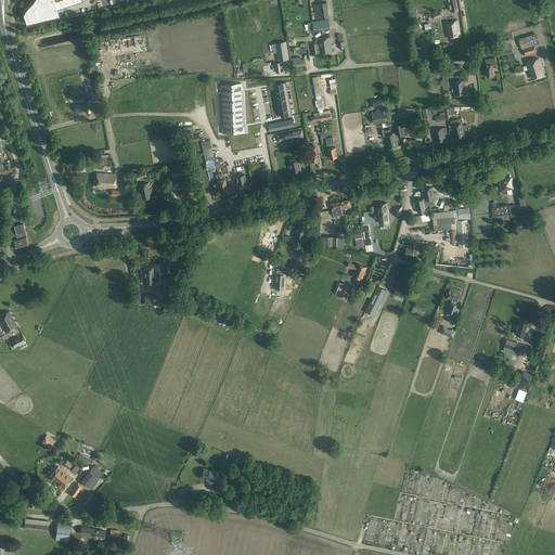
[(82,0),(34,0),(33,1),(31,3),(30,4),(29,5),(28,7),(27,8),(26,9),(26,10),(25,11),(24,12),(24,13),(23,14),(26,22),(26,24),(61,16),(57,9),(82,0)]
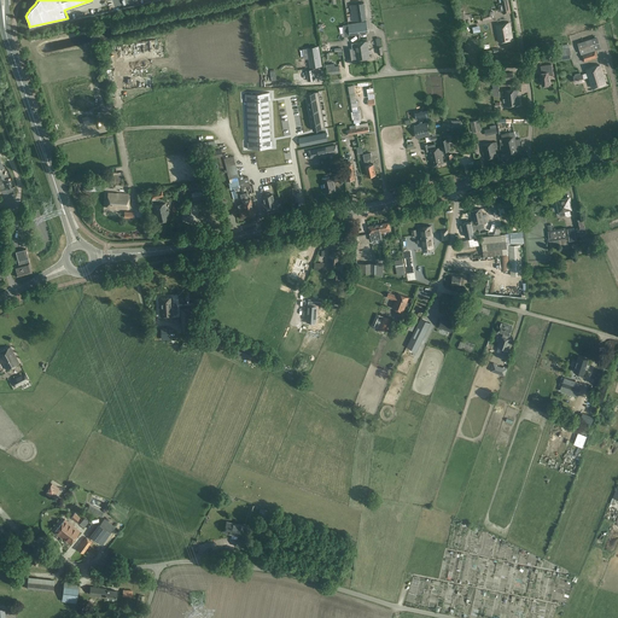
[(501,0),(505,15),(511,13),(508,0),(501,0)]
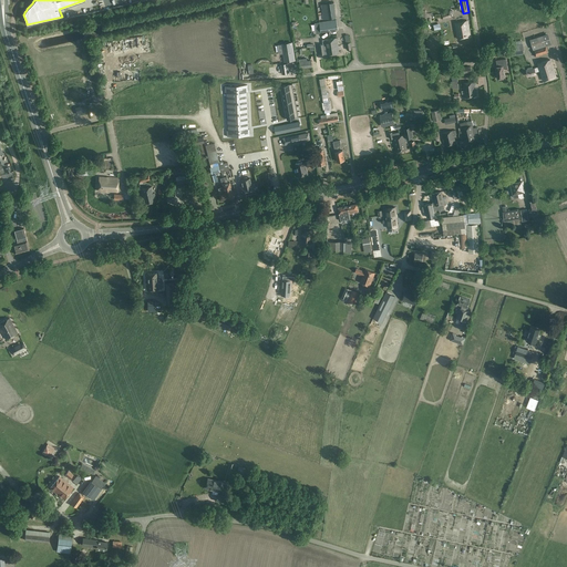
[(323,20),(329,19),(336,18),(334,2),(321,4),(323,20)]
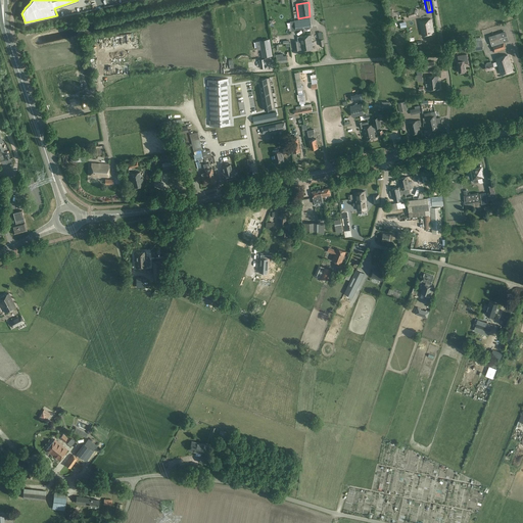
[(311,18),(303,19),(298,19),(294,20),(290,21),(291,30),(296,30),(312,28),(311,18)]
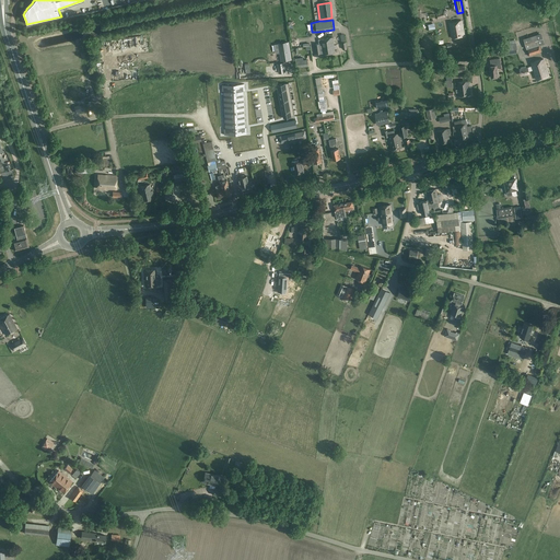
[(465,36),(464,33),(462,21),(450,24),(453,38),(465,36)]
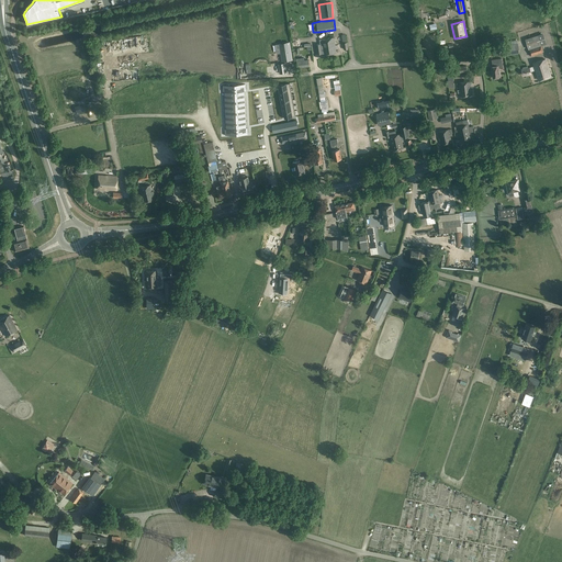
[(530,56),(543,52),(541,45),(547,44),(543,33),(538,35),(526,40),(530,56)]
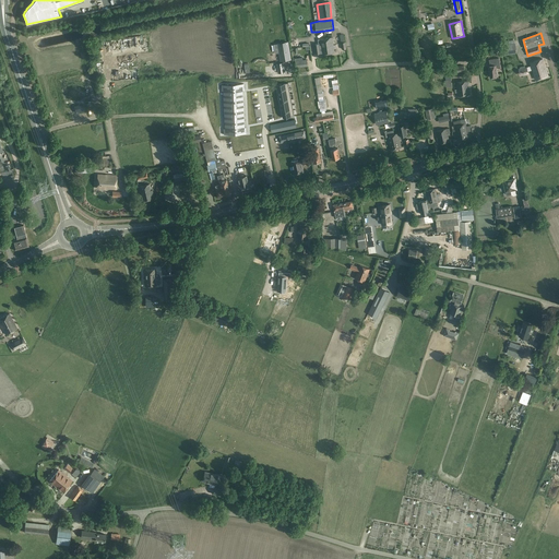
[(334,52),(334,48),(336,48),(336,45),(333,46),(332,37),(320,39),(321,44),(314,44),(316,54),(322,54),(322,55),(334,52)]
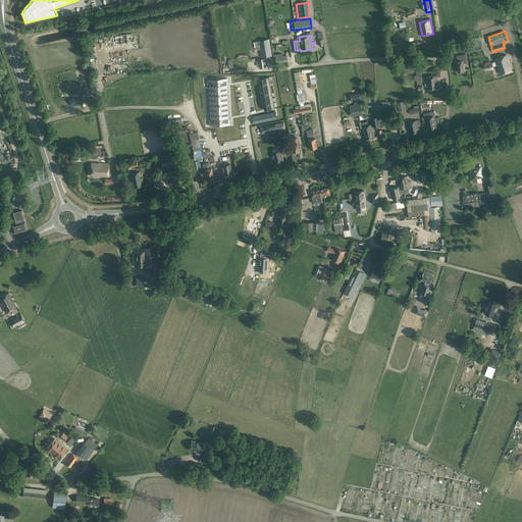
[(268,40),(256,42),(257,50),(261,49),(262,57),(271,55),(268,40)]
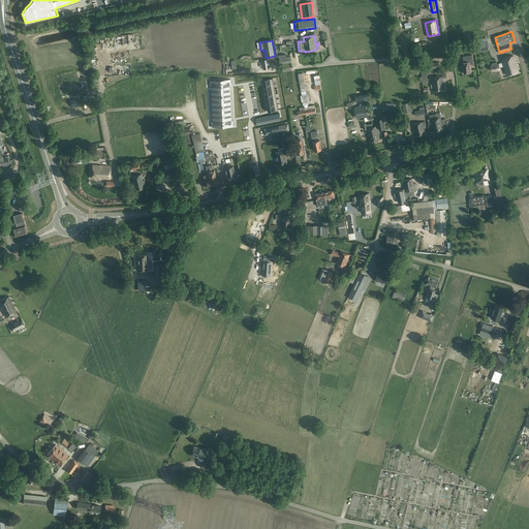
[(475,52),(489,50),(488,41),(474,42),(475,52)]
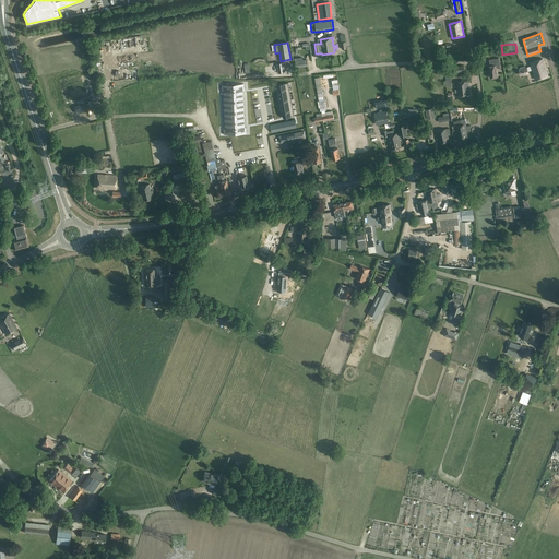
[(308,66),(307,60),(302,60),(302,58),(295,58),(296,68),(308,66)]
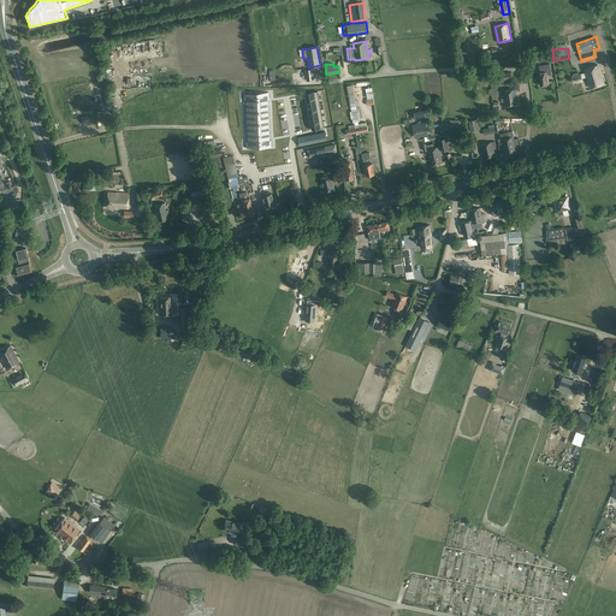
[(540,86),(549,84),(548,75),(551,75),(550,64),(539,66),(540,72),(539,73),(540,86)]
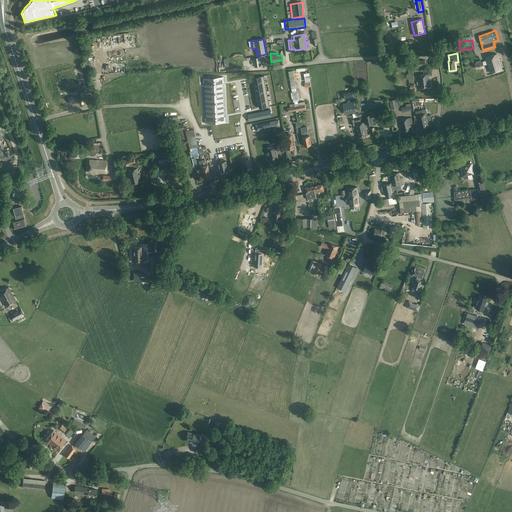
[(497,54),(486,58),(490,73),(502,69),(497,54)]
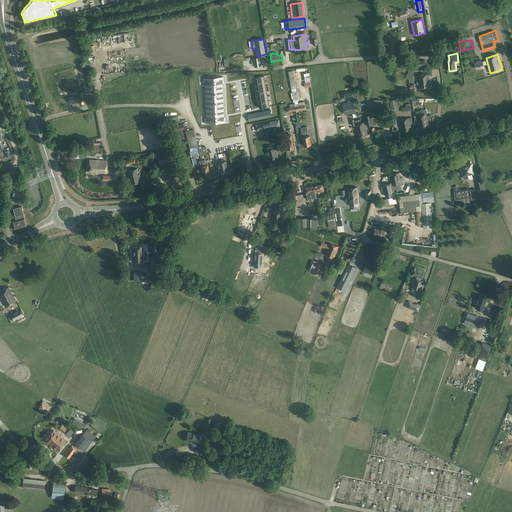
[(481,62),(481,61),(476,61),(476,63),(475,63),(476,69),(483,67),(482,62),(481,62)]
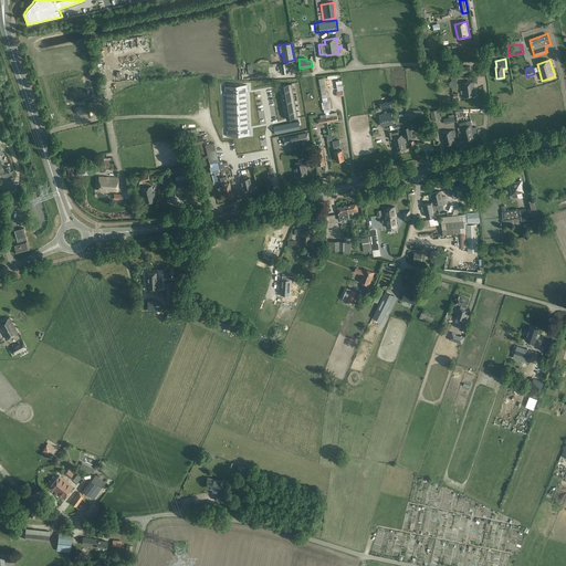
[(324,79),(320,79),(325,113),(331,112),(329,109),(332,109),(329,100),(328,101),(324,79)]
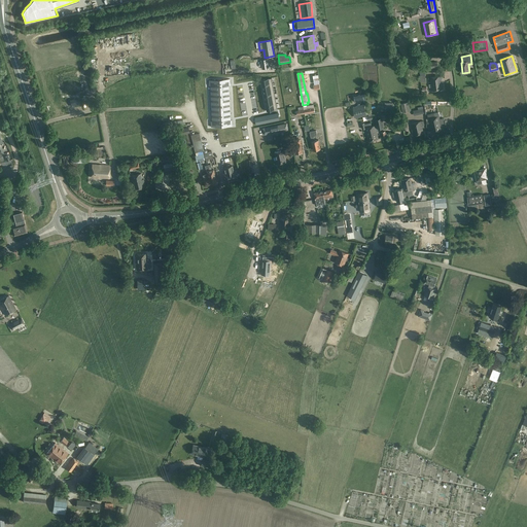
[(430,77),(431,84),(429,84),(429,86),(431,86),(431,91),(443,90),(442,75),(430,77)]
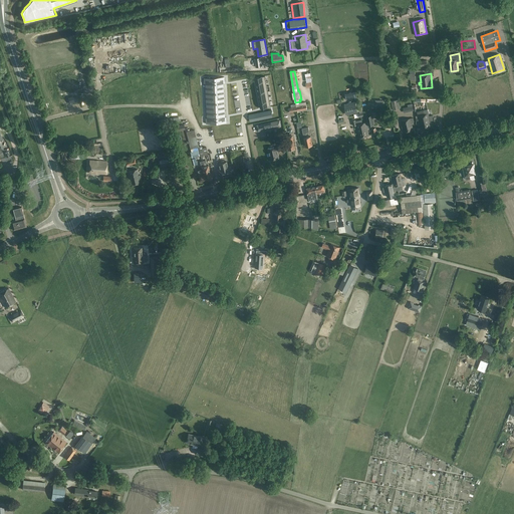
[(401,108),(399,99),(391,101),(393,110),(401,108)]
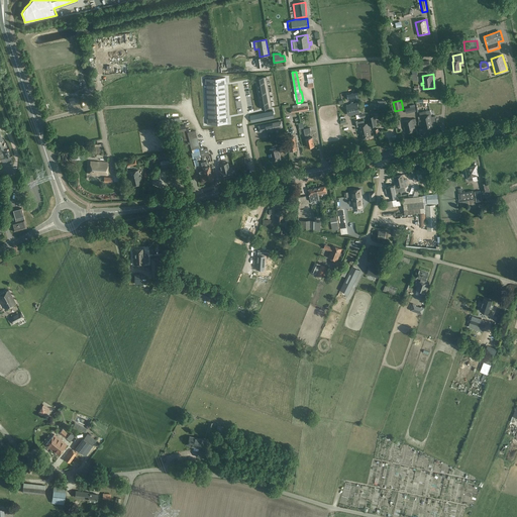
[(359,112),(362,112),(362,109),(359,102),(357,103),(357,102),(346,105),(348,116),(359,113),(359,112)]
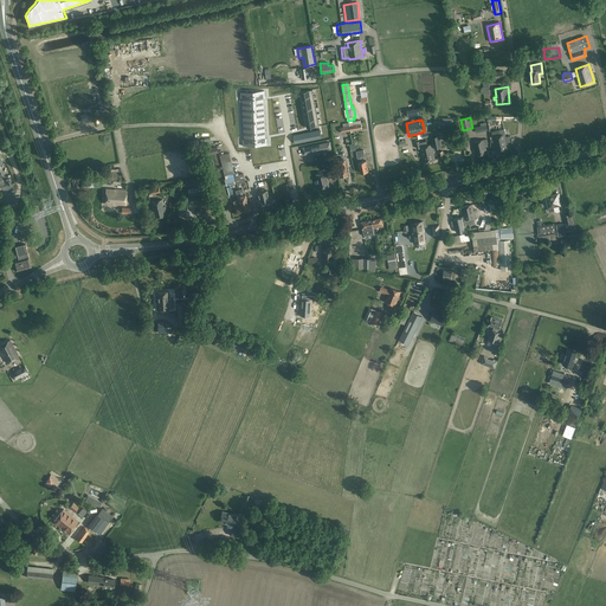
[(350,131),(362,129),(361,123),(360,121),(353,122),(348,123),(349,127),(350,131)]
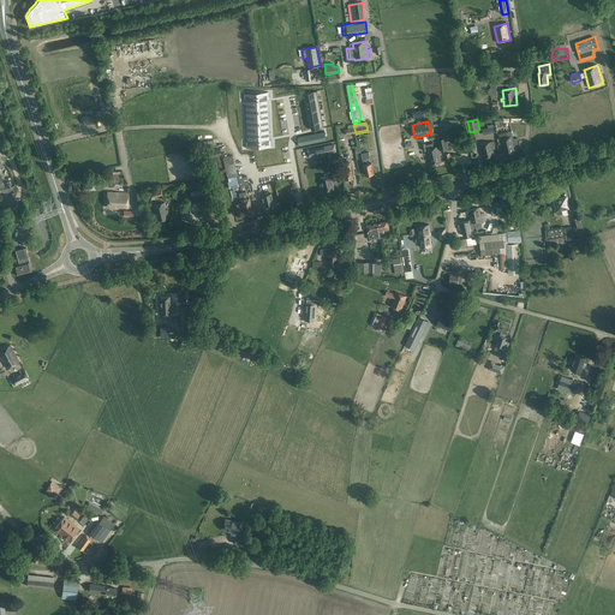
[(493,124),(488,125),(488,129),(482,130),(483,135),(495,132),(493,124)]
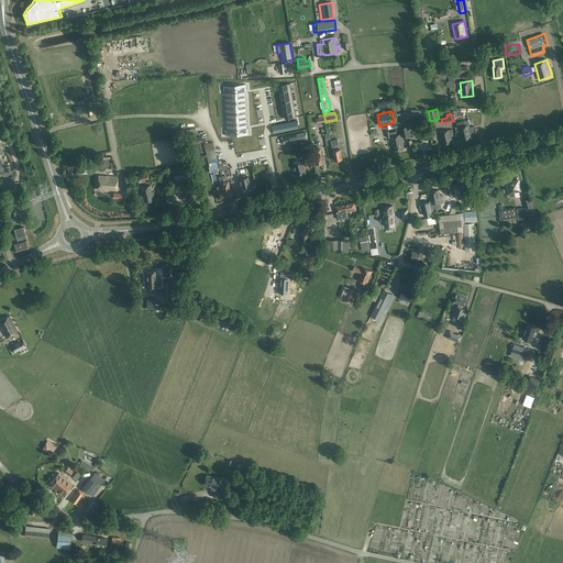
[(297,121),(272,125),(274,133),(298,129),(297,121)]
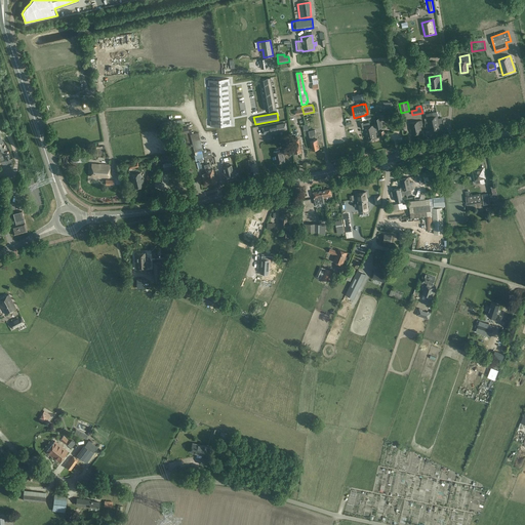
[(437,116),(434,117),(435,123),(432,123),(433,125),(435,124),(437,130),(440,129),(439,125),(442,124),(442,125),(445,124),(444,120),(443,120),(443,118),(438,119),(437,116)]
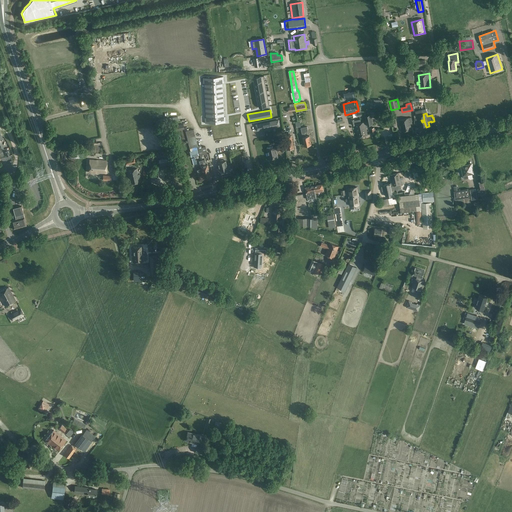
[(366,124),(367,124),(367,125),(373,123),(371,114),(365,115),(366,121),(365,122),(361,123),(364,136),(368,135),(366,124)]
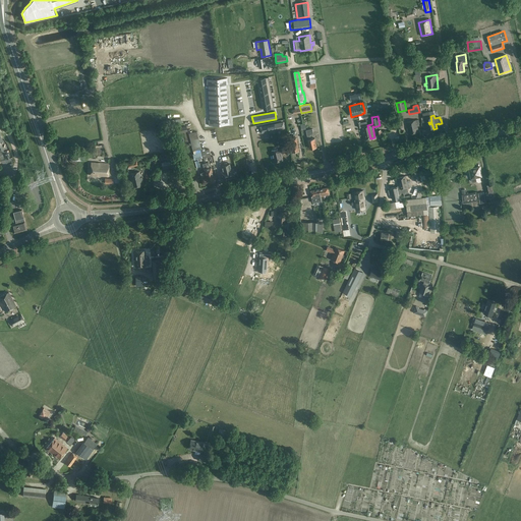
[(431,122),(430,116),(423,117),(426,130),(433,129),(431,123),(429,124),(428,122),(431,122)]
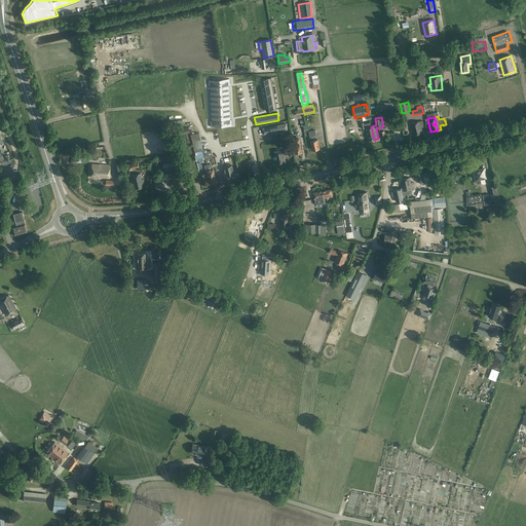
[(422,134),(421,127),(422,126),(422,125),(423,124),(422,120),(420,121),(411,123),(413,136),(422,134)]
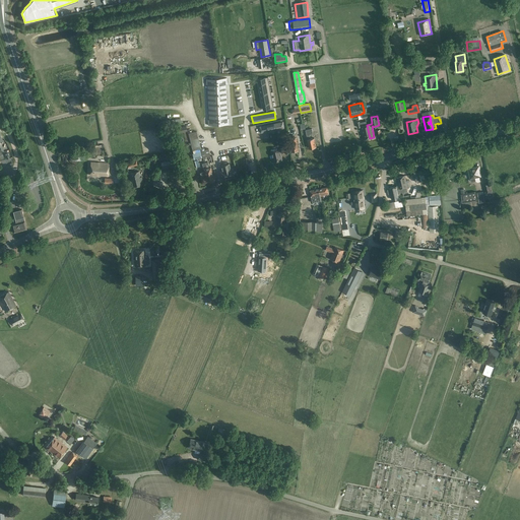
[(282,122),(259,126),(261,132),(283,128),(282,122)]
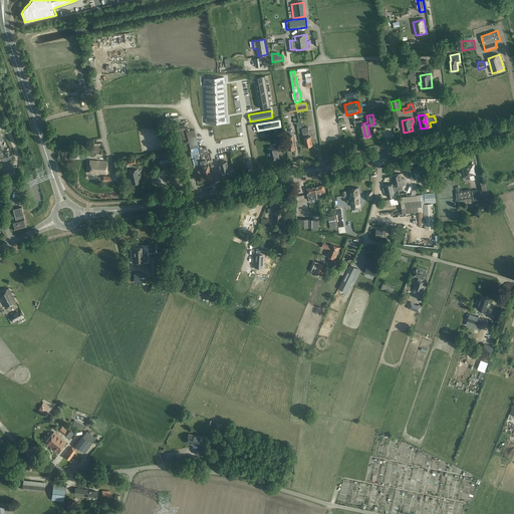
[(362,123),(361,120),(355,121),(355,120),(352,120),(353,126),(356,125),(358,138),(365,137),(362,123)]
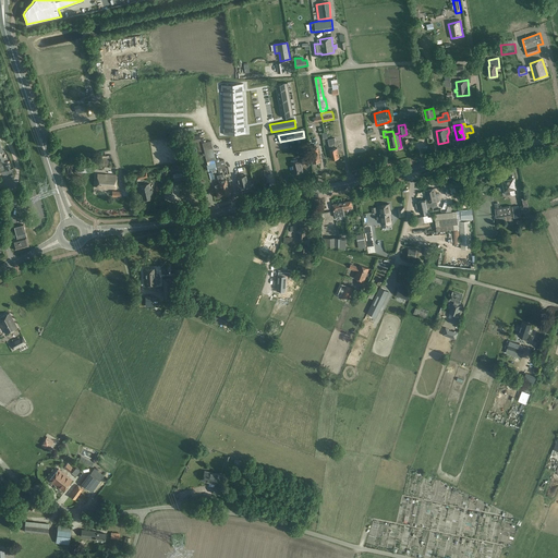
[(337,148),(334,149),(332,144),(336,144),(335,138),(328,140),(330,149),(332,159),(339,157),(337,148)]
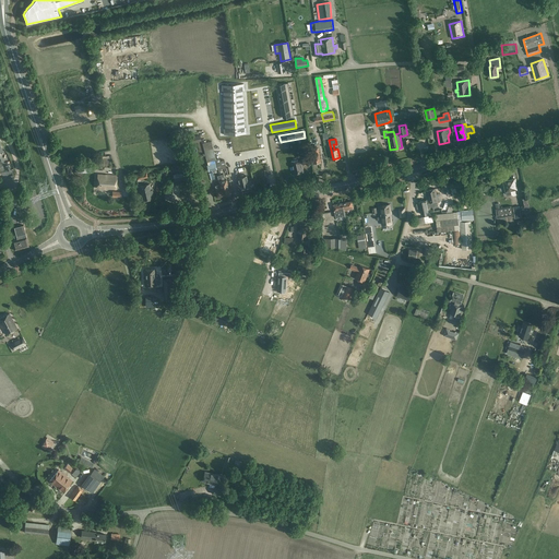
[(215,159),(211,141),(202,143),(206,162),(215,159)]
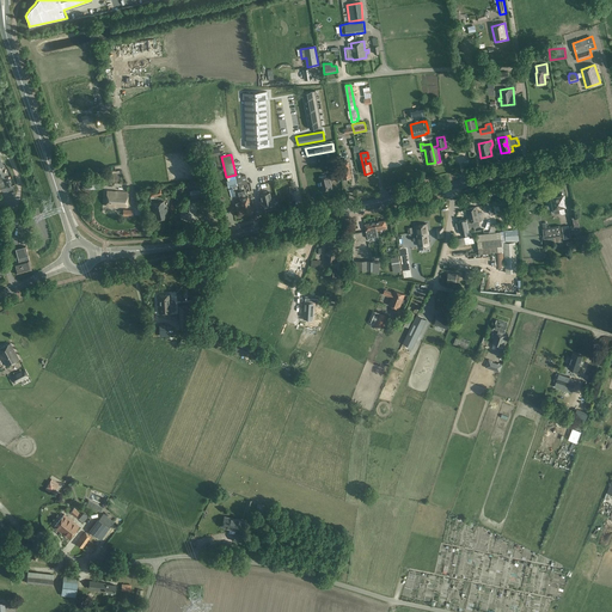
[(348,163),(341,165),(343,179),(352,178),(348,163)]
